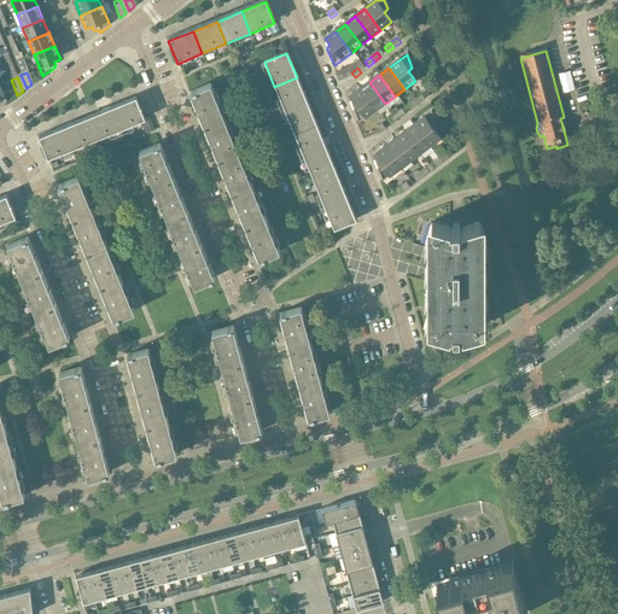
[(297,77),(274,87),(284,111),(307,101),(297,77)]
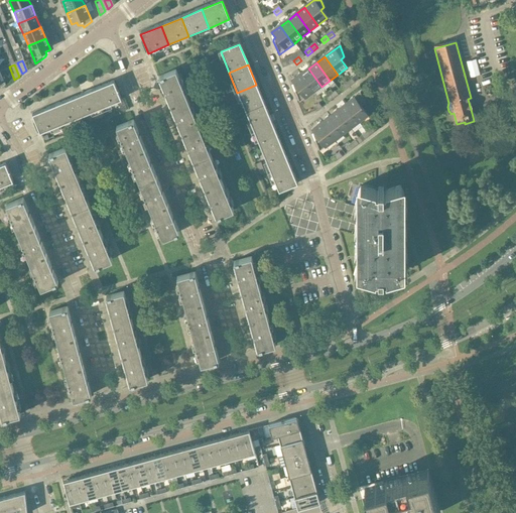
[(308,69),(300,76),(313,93),(321,87),(308,69)]
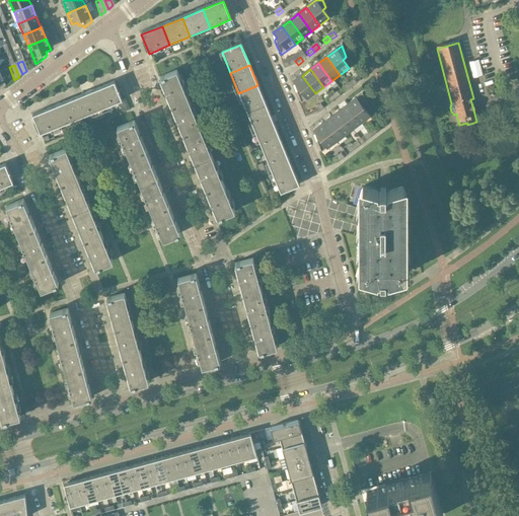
[(160,79),(165,94),(175,90),(176,92),(183,89),(176,72),(160,79)]
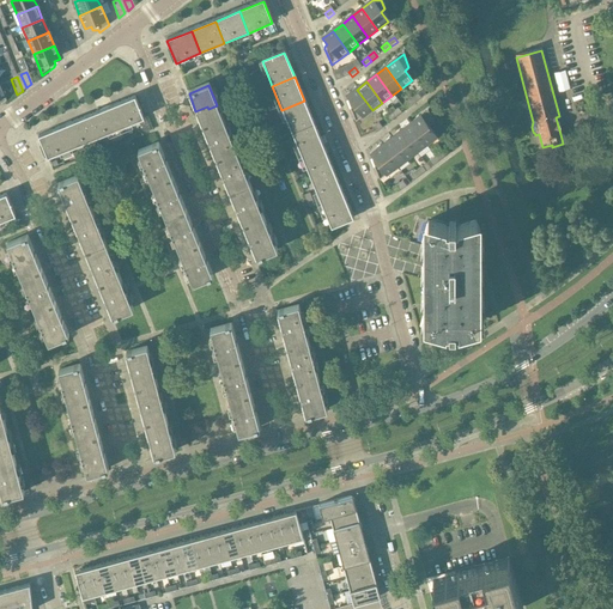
[(357,90),(346,97),(351,103),(349,104),(350,107),(349,107),(350,110),(356,123),(372,110),(357,90)]
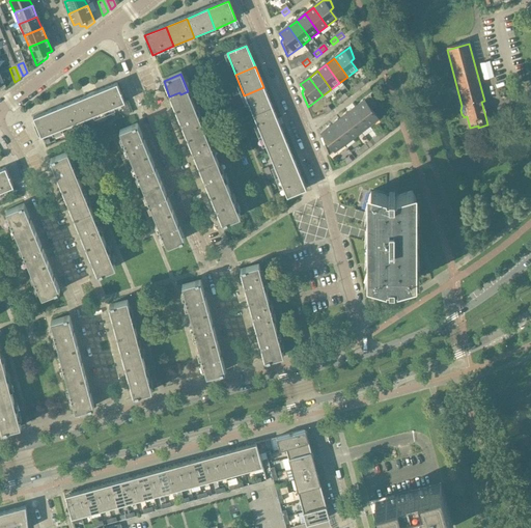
[(362,83),(357,87),(360,91),(365,87),(362,83)]
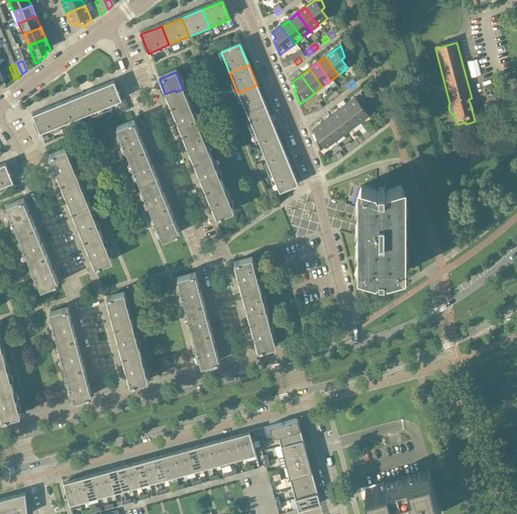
[(114,83),(93,92),(101,110),(121,102),(114,83)]
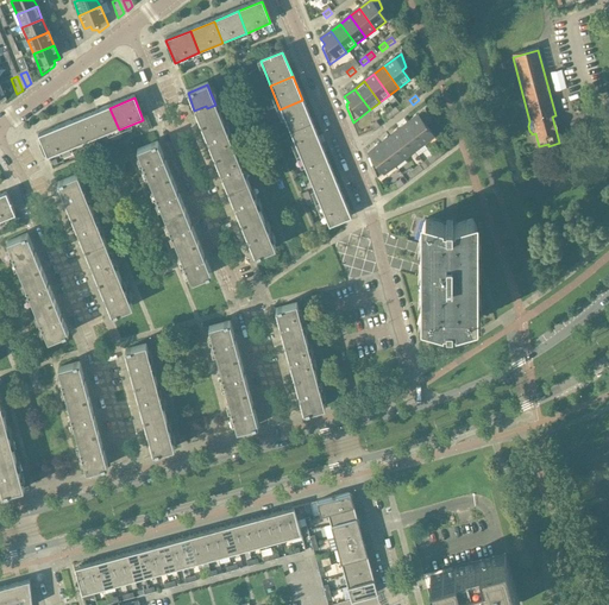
[(302,100),(280,109),(290,133),(312,124),(302,100)]
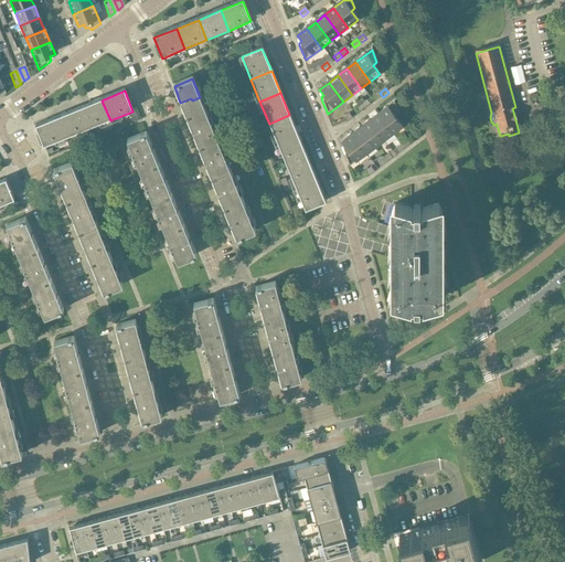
[(383,97),(380,93),(373,97),(376,102),(383,97)]
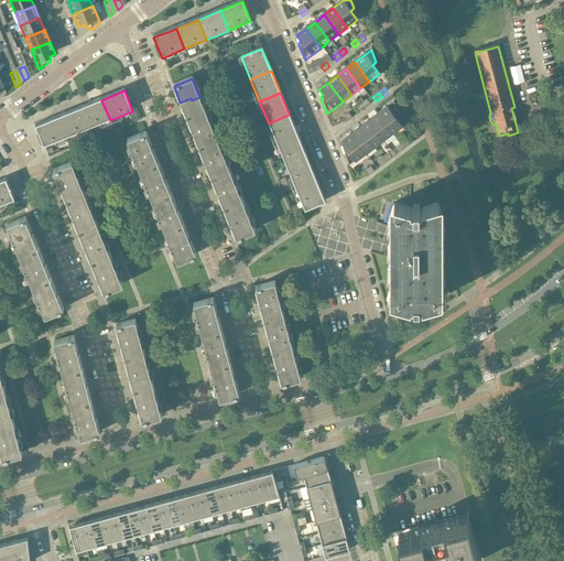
[(191,98),(180,103),(186,117),(205,109),(199,97),(192,100),(191,98)]
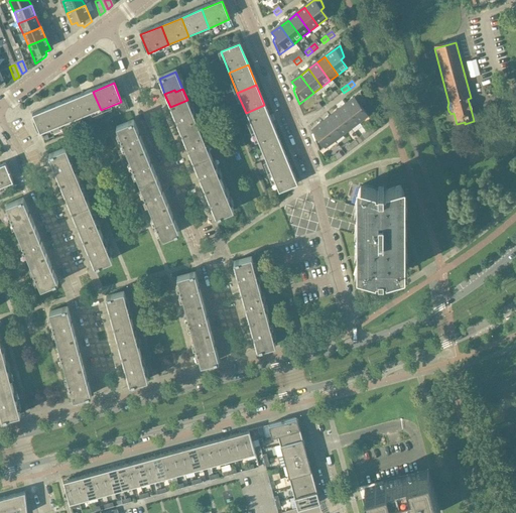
[(93,92),(73,100),(81,118),(101,110),(93,92)]
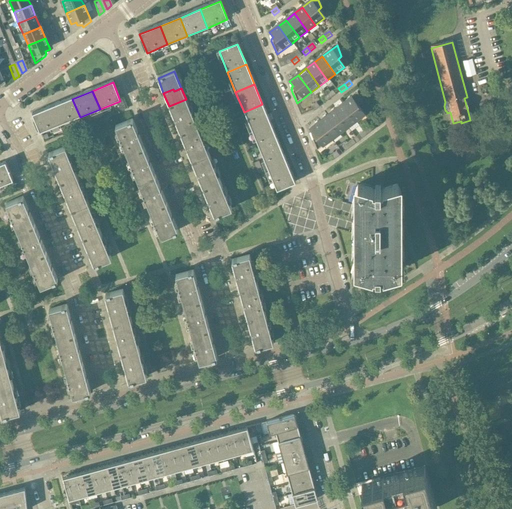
[(333,92),(327,96),(330,100),(336,96),(333,92)]
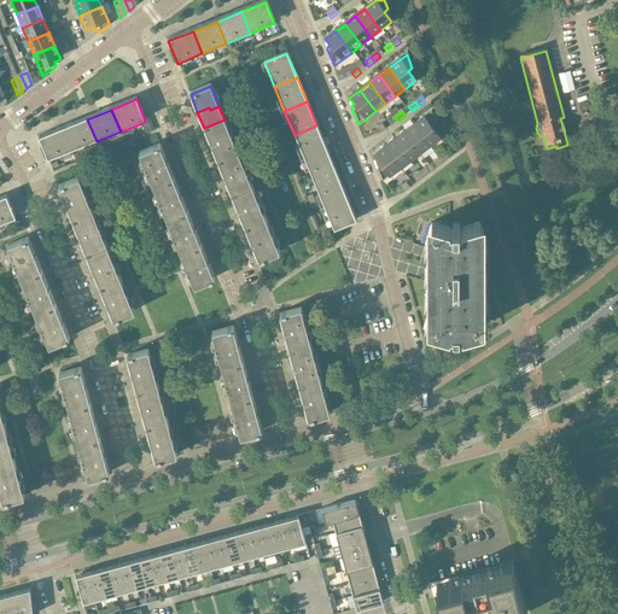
[(431,113),(413,127),(429,148),(439,140),(432,130),(436,127),(431,113)]
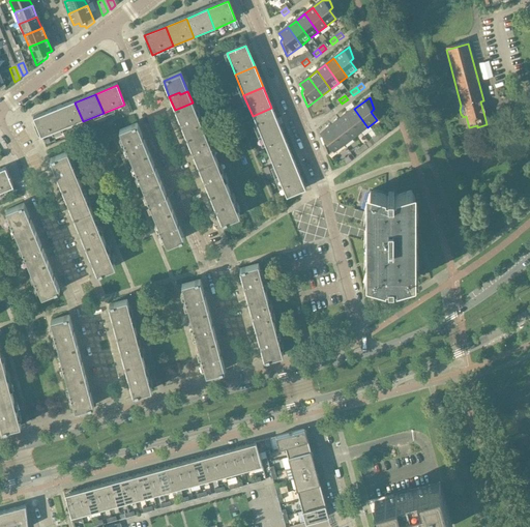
[(333,104),(336,108),(342,104),(339,99),(333,104)]
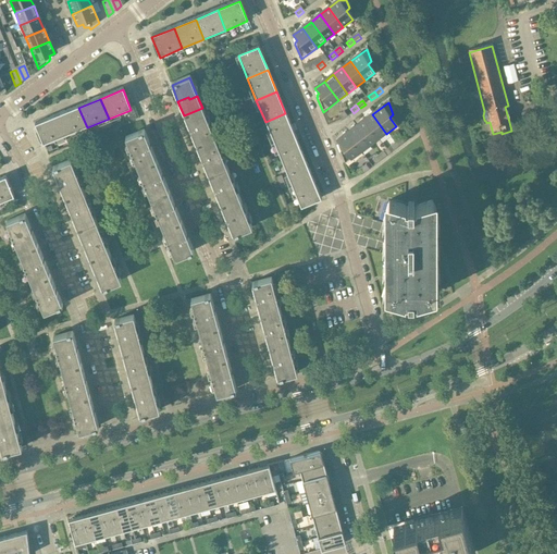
[(78,108),(57,117),(65,136),(87,127),(78,108)]
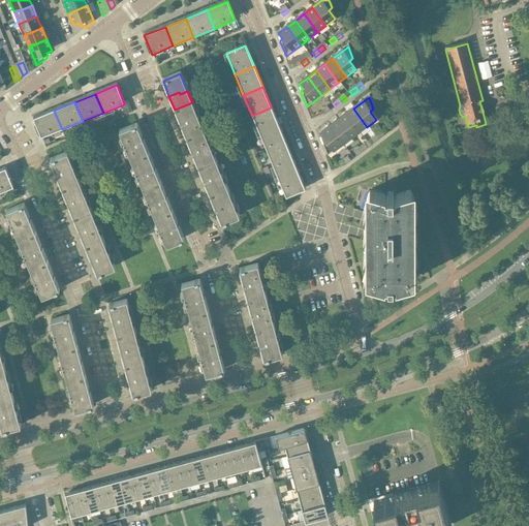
[(192,102),(175,110),(181,124),(190,120),(191,122),(198,119),(192,102)]
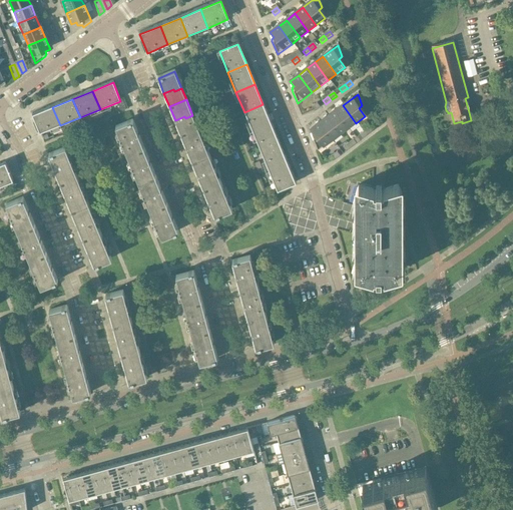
[(263,104),(244,112),(252,132),(271,124),(263,104)]
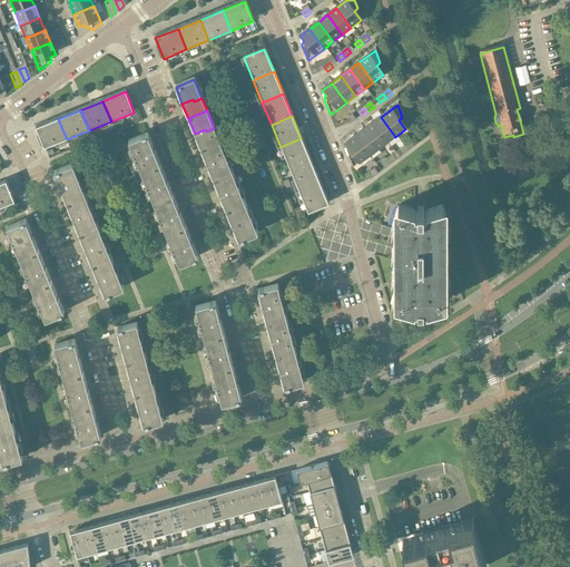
[(346,121),(350,126),(355,121),(352,117),(346,121)]
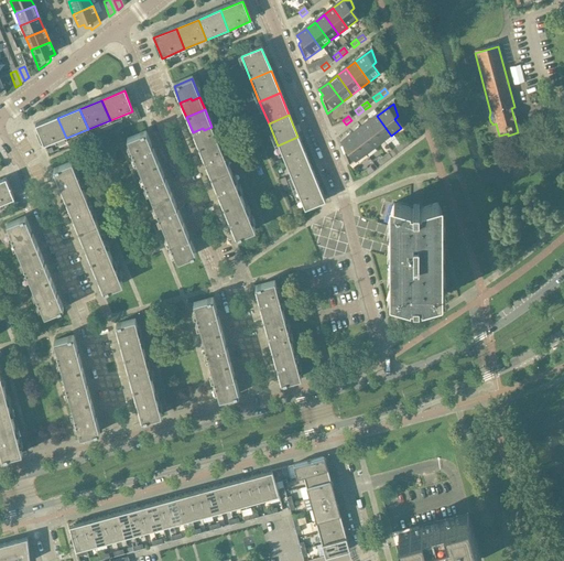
[(377,116),(368,122),(382,142),(391,136),(377,116)]
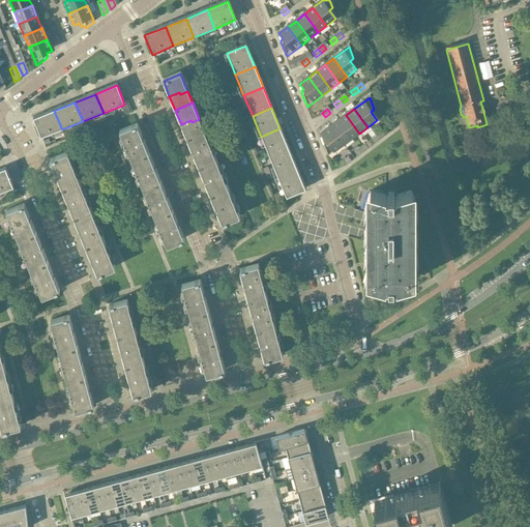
[(54,111),(33,119),(40,139),(62,129),(54,111)]
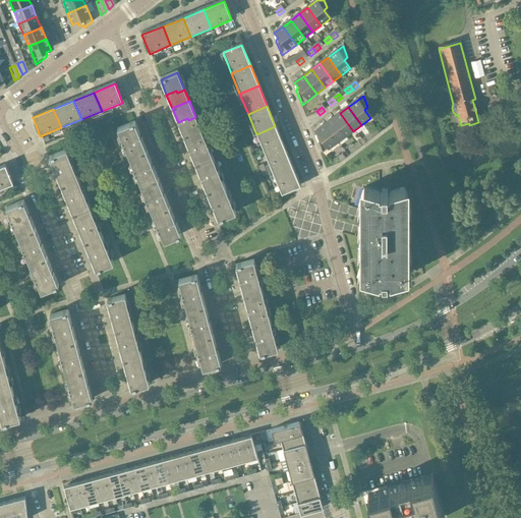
[(340,113),(332,119),(345,137),(353,131),(340,113)]
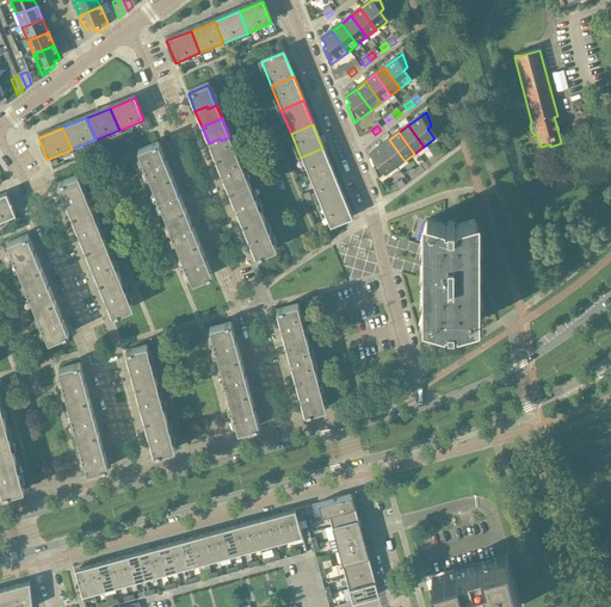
[(220,138),(209,143),(216,160),(235,153),(229,137),(221,141),(220,138)]
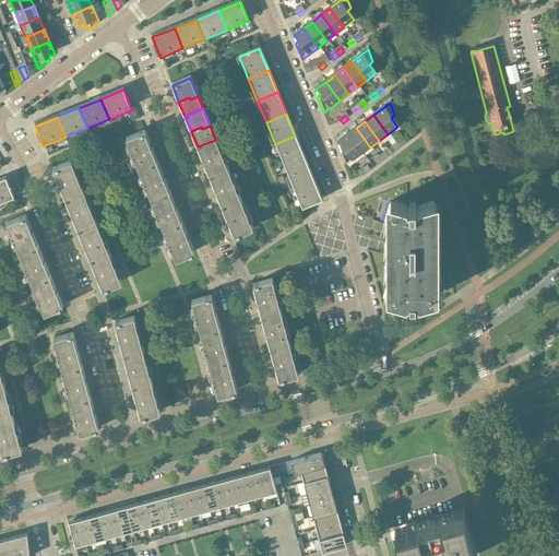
[(356,128),(347,134),(361,154),(370,148),(356,128)]
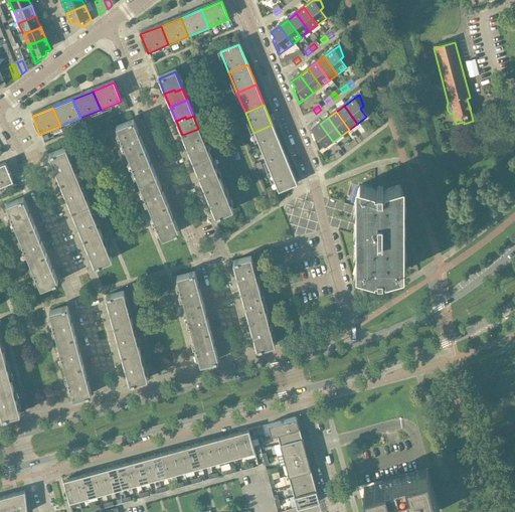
[(116,129),(119,135),(121,141),(128,138),(129,141),(139,136),(133,122),(116,129)]
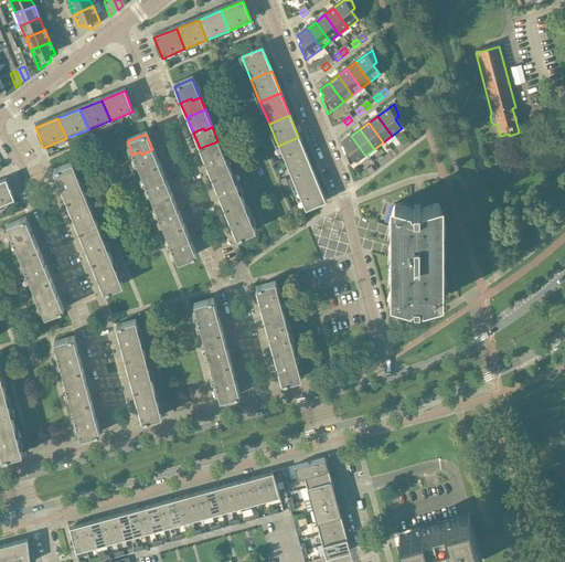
[(351,136),(341,144),(345,148),(343,150),(344,152),(343,152),(344,156),(350,168),(365,156),(351,136)]
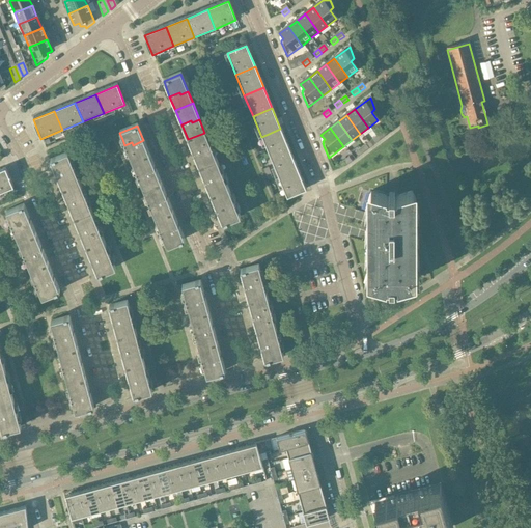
[(280,129),(261,137),(270,158),(289,149),(280,129)]
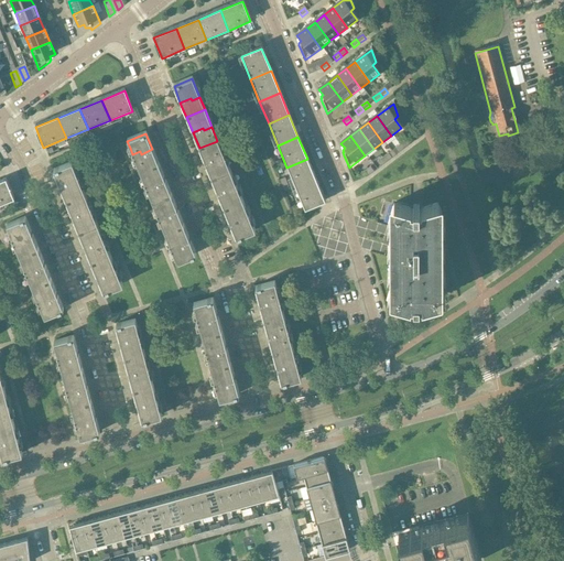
[(217,141),(199,148),(205,163),(216,159),(216,161),(225,158),(217,141)]
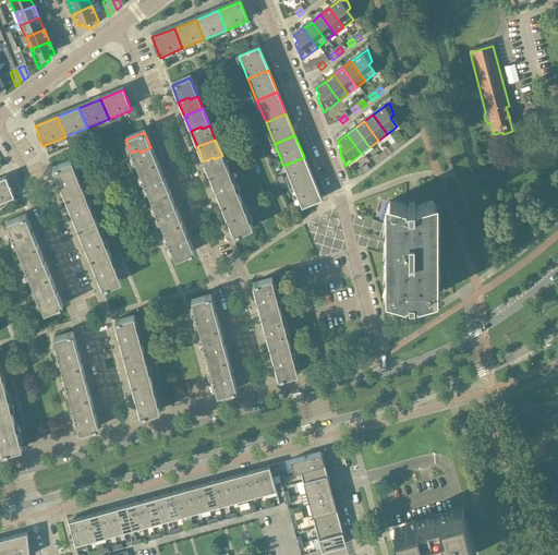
[(402,141),(396,145),(400,149),(405,145),(402,141)]
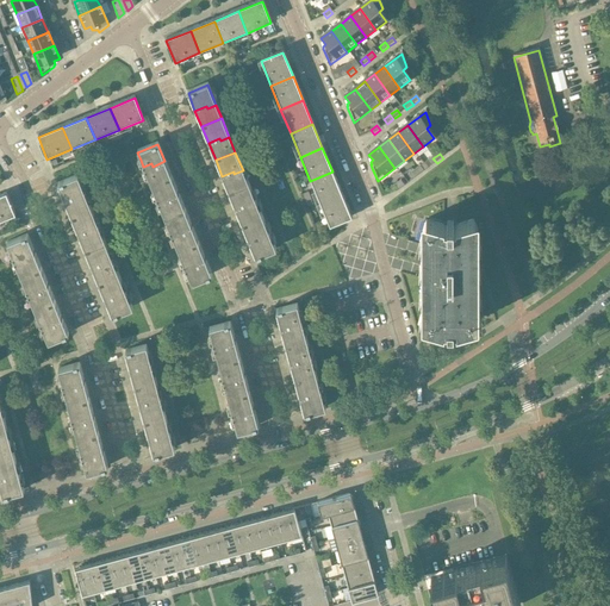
[(427,163),(430,168),(437,163),(433,158),(427,163)]
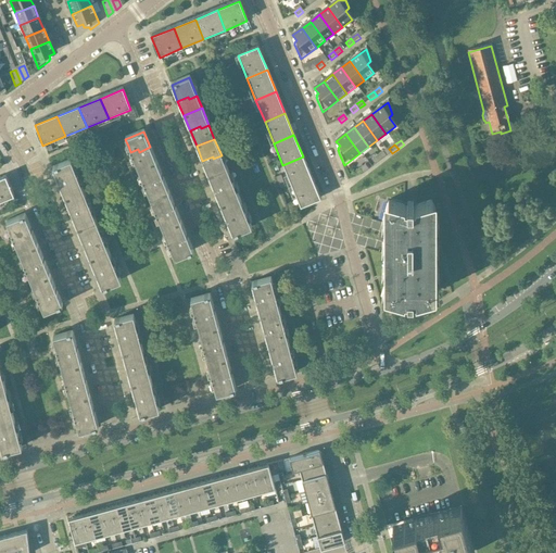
[(138,149),(130,152),(138,170),(155,162),(150,147),(139,152),(138,149)]
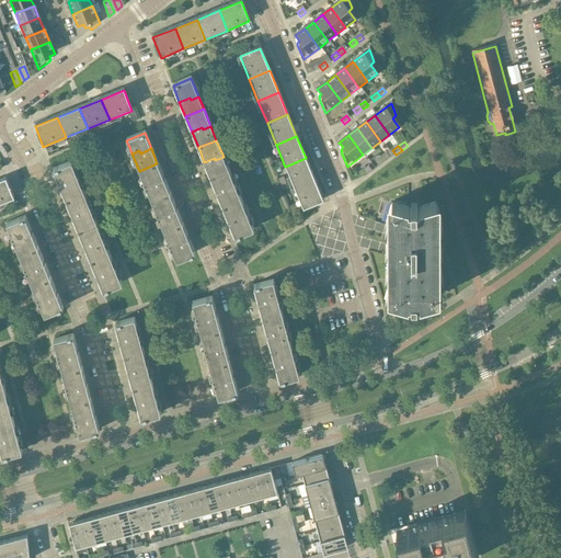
[(386,155),(380,159),(384,163),(390,159),(386,155)]
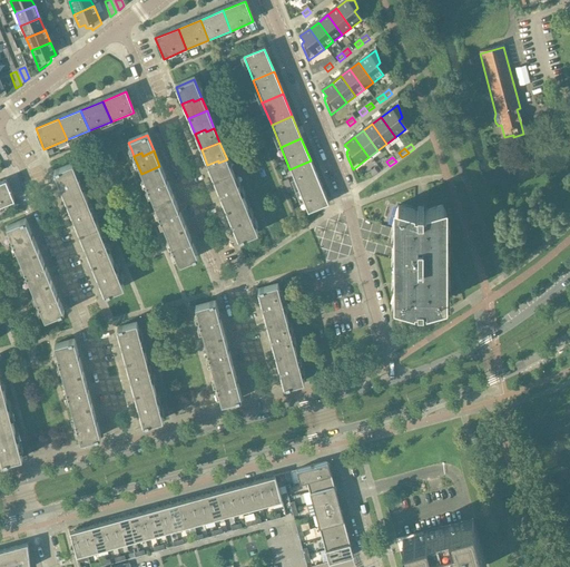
[(218,160),(207,165),(214,182),(233,174),(227,159),(218,163),(218,160)]
